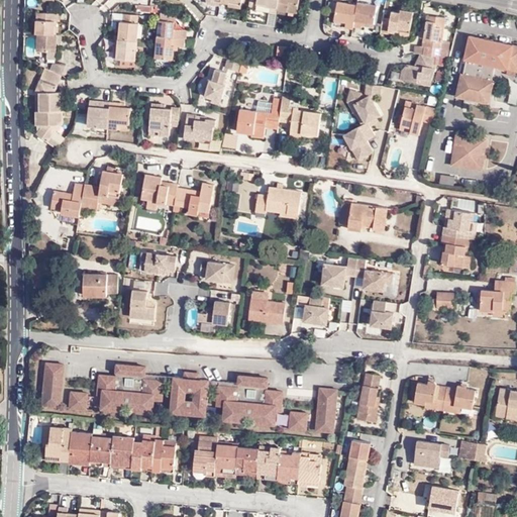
[(270,13),(277,14),(277,10),(279,0),(256,0),(256,3),(257,3),(267,5),(267,7),(271,7),(270,12),(270,13)]
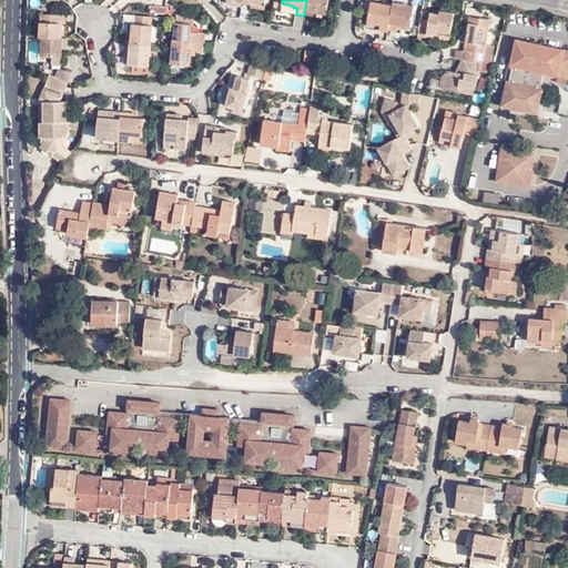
[(328,0),(306,0),(304,11),(326,16),(328,0)]
